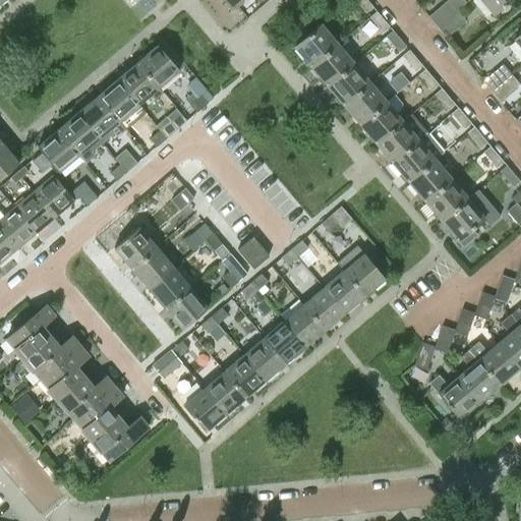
[(224,0),(232,9),(242,0),(224,0)]
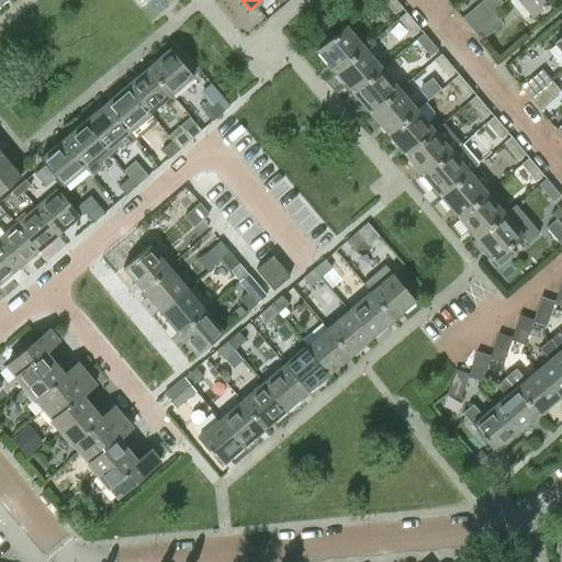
[(381,0),(386,6),(393,14),(401,8),(394,0),(381,0)]
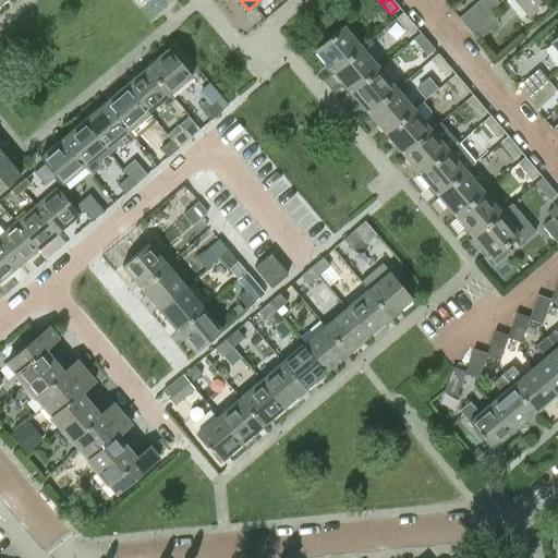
[(480,0),(458,19),(468,29),(488,12),(480,0)]
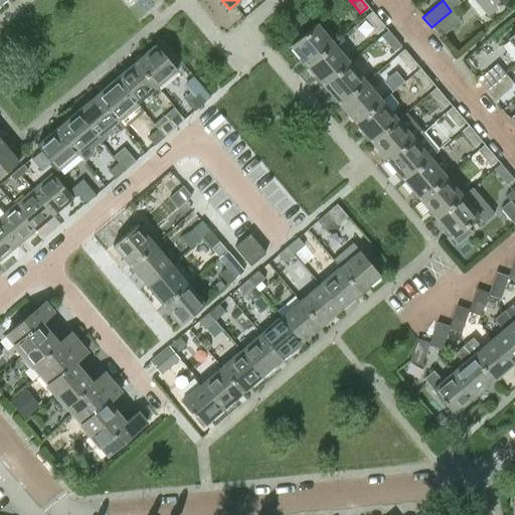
[(475,0),(487,13),(503,0),(475,0)]
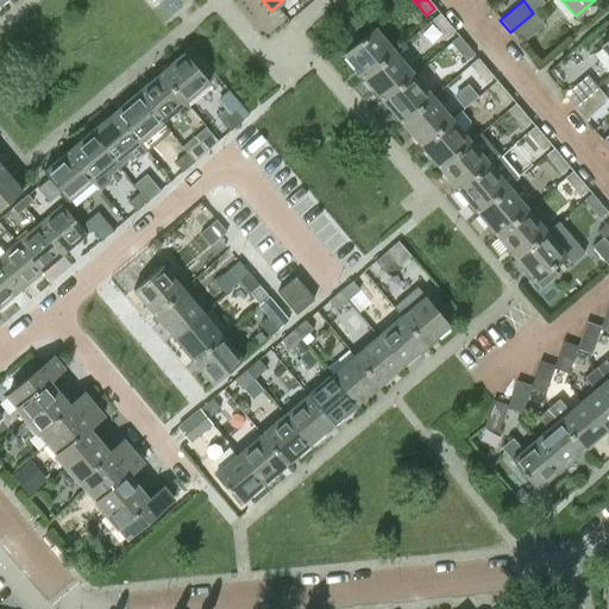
[(431,20),(438,29),(446,38),(453,31),(439,13),(431,20)]
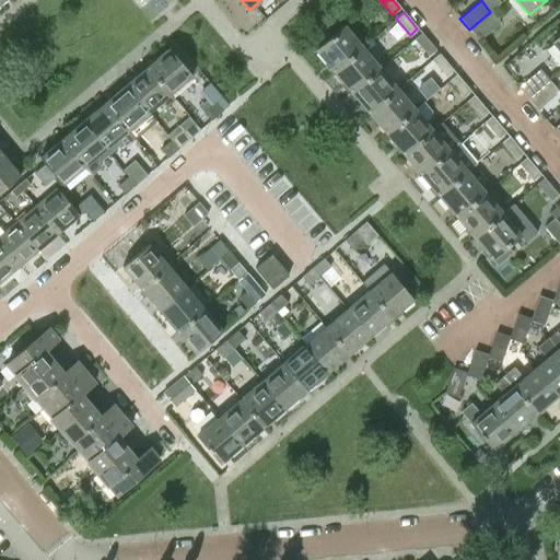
[(490,12),(469,30),(479,41),(500,23),(490,12)]
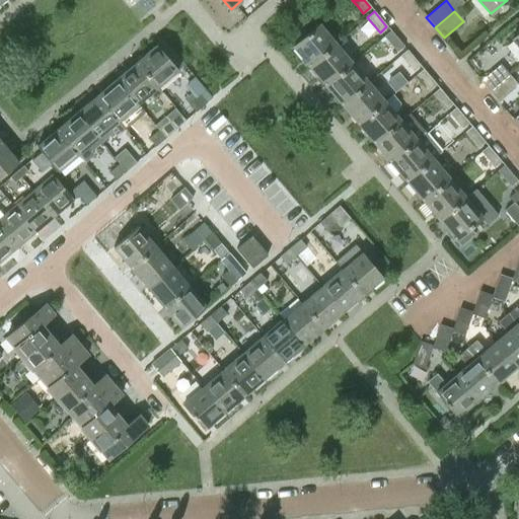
[(293,46),(310,67),(337,45),(319,23),(293,46)]
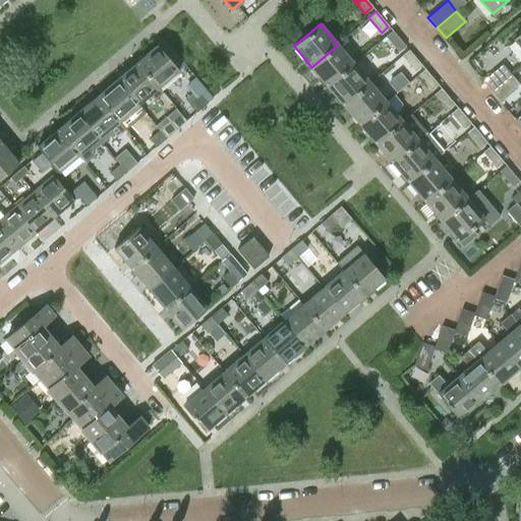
[(385,37),(391,44),(398,51),(404,46),(391,31),(385,37)]
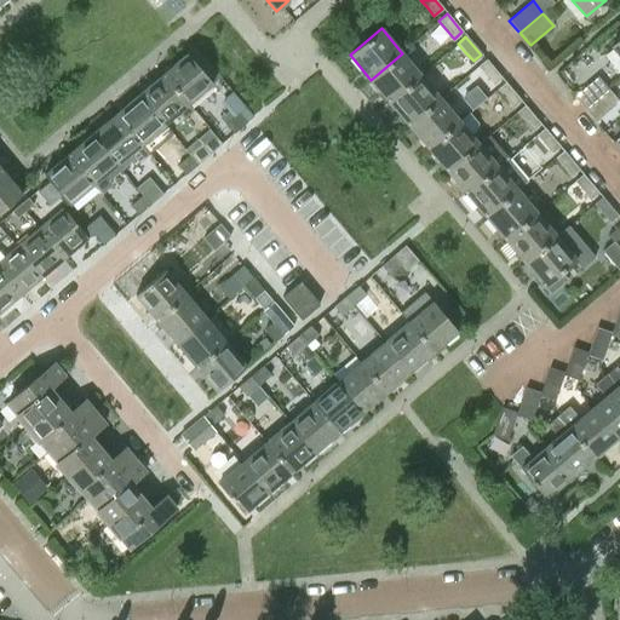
[(402,53),(371,80),(390,103),(422,76),(402,53)]
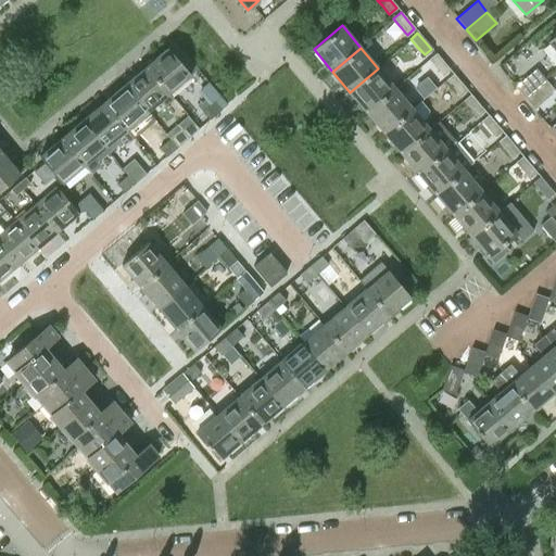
[(147,66),(169,92),(190,75),(168,49),(147,66)]
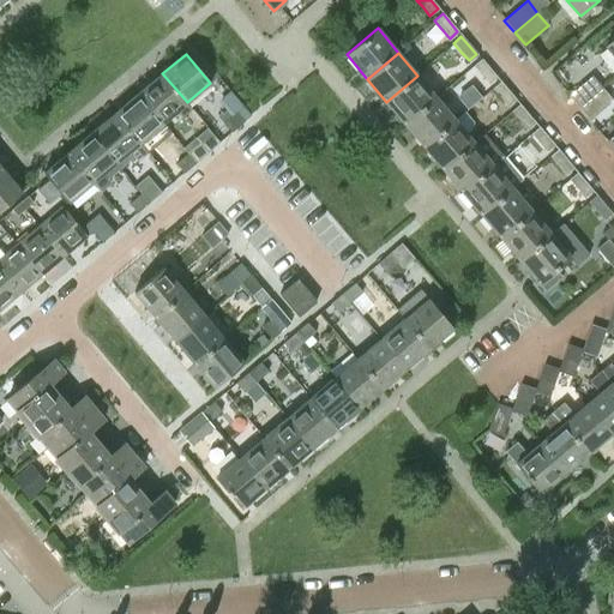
[(473,66),(481,74),(488,84),(495,77),(481,59),(473,66)]
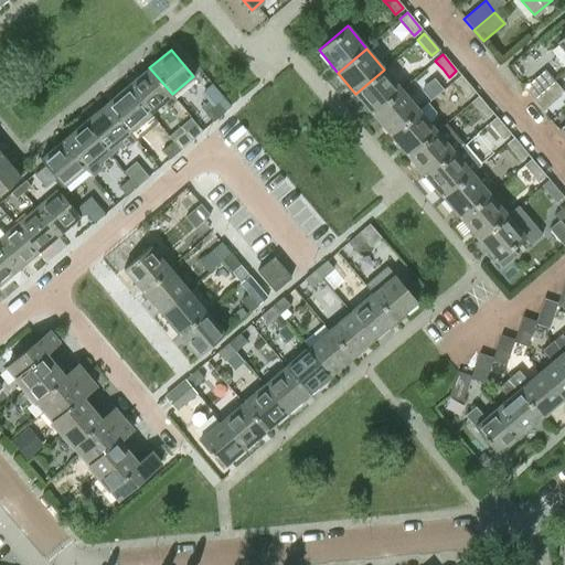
[(149,67),(127,86),(150,113),(162,103),(168,108),(177,100),(172,94),(149,67)]
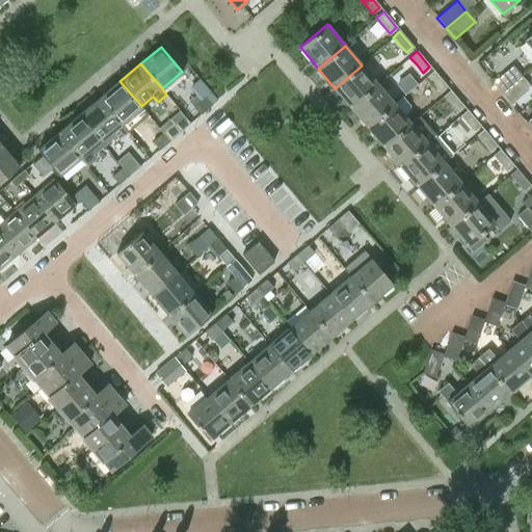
[(362,65),(335,88),(351,108),(378,84),(362,65)]
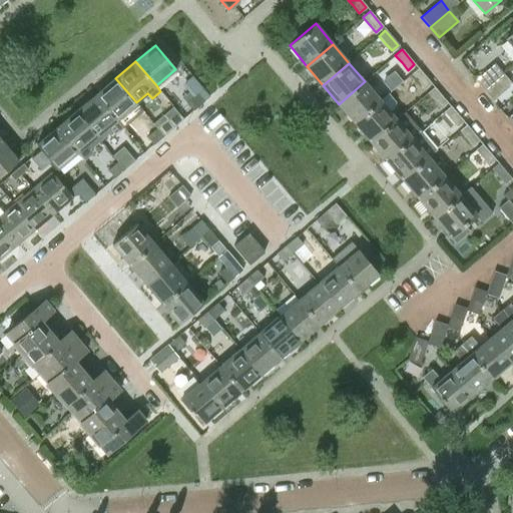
[(494,64),(475,80),(484,90),(503,74),(494,64)]
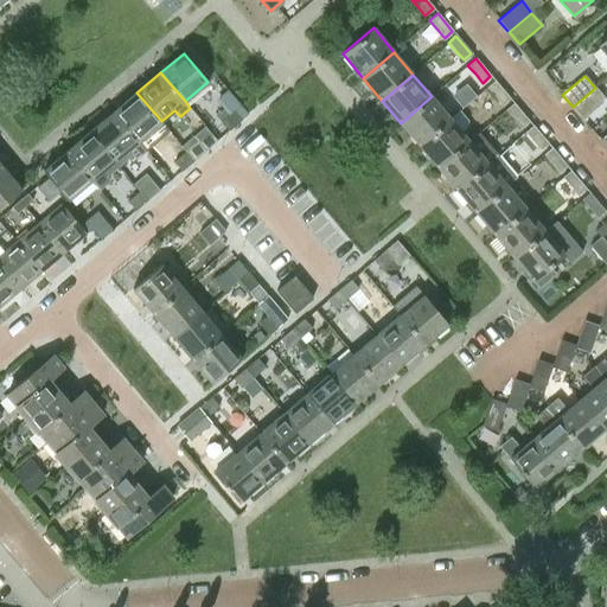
[(486,88),(493,96),(502,106),(509,98),(494,81),(486,88)]
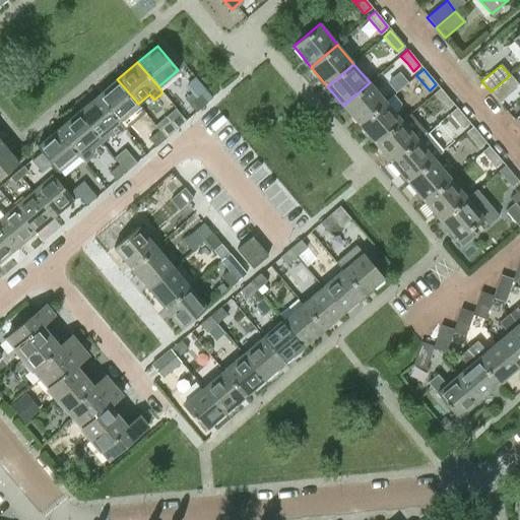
[(510,75),(491,91),(500,102),(519,86),(510,75)]
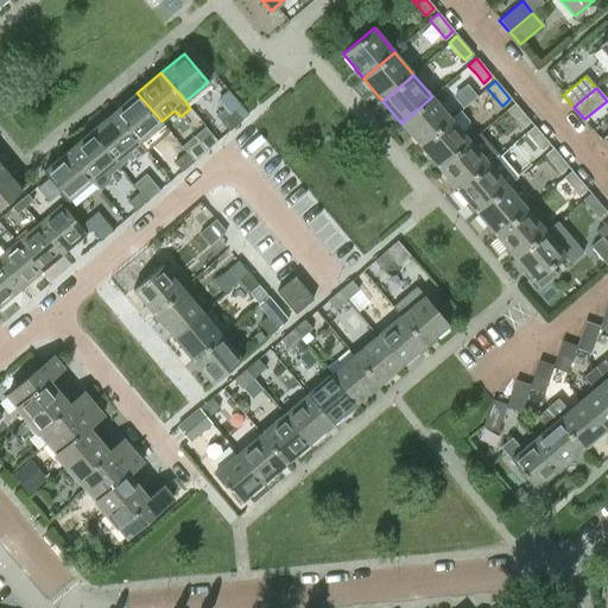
[(114,112),(138,140),(162,121),(137,93),(114,112)]
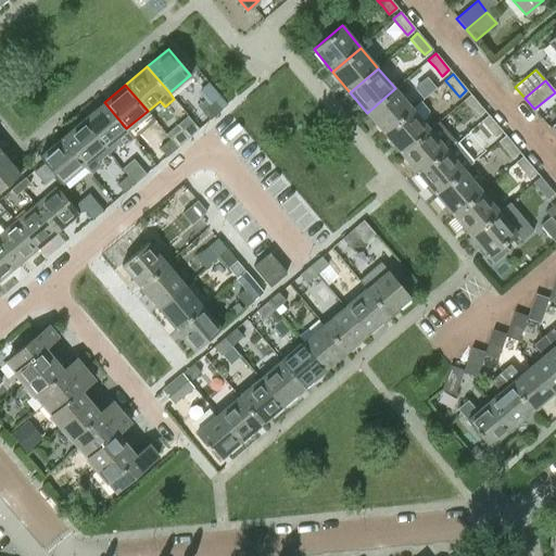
[(395,88),(367,113),(384,133),(413,109),(395,88)]
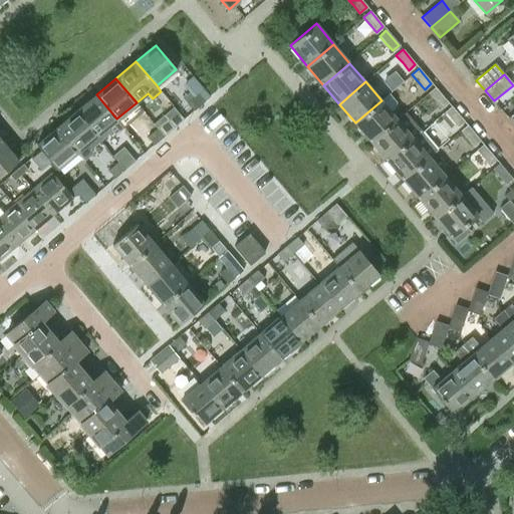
[(428,93),(434,100),(440,107),(447,102),(434,87),(428,93)]
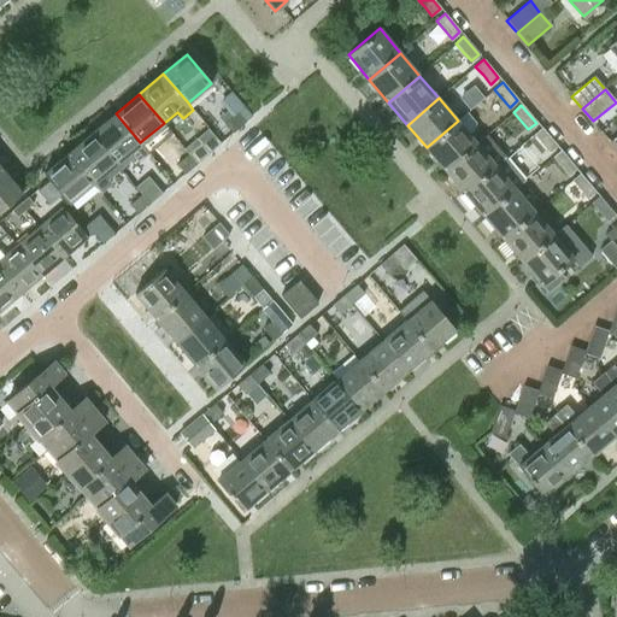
[(116,113),(92,134),(116,163),(121,169),(134,157),(137,162),(148,152),(140,142),(116,113)]
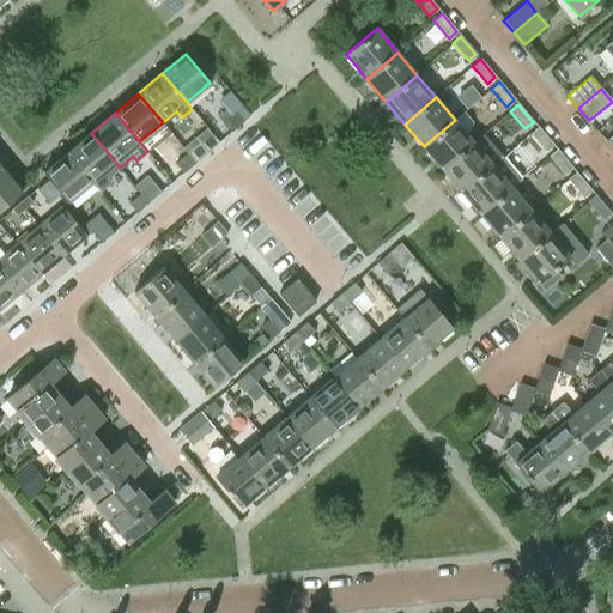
[(224,122),(231,131),(243,122),(235,113),(224,122)]
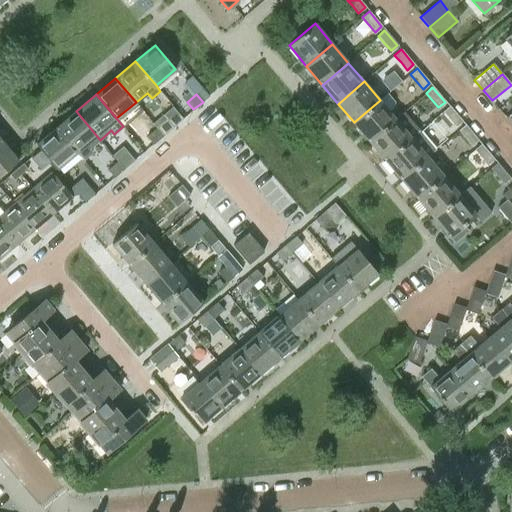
[(380,100),(354,122),(370,142),(405,112),(404,111),(396,118),(380,100)]
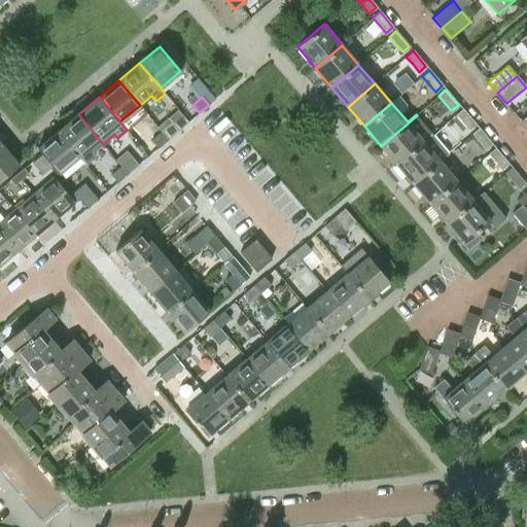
[(455,115),(461,123),(468,131),(475,125),(462,109),(455,115)]
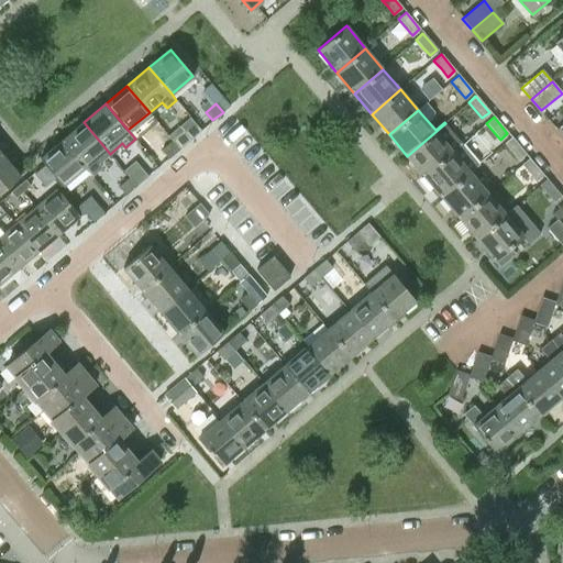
[(176,121),(165,131),(173,140),(179,148),(191,139),(184,131),(176,121)]
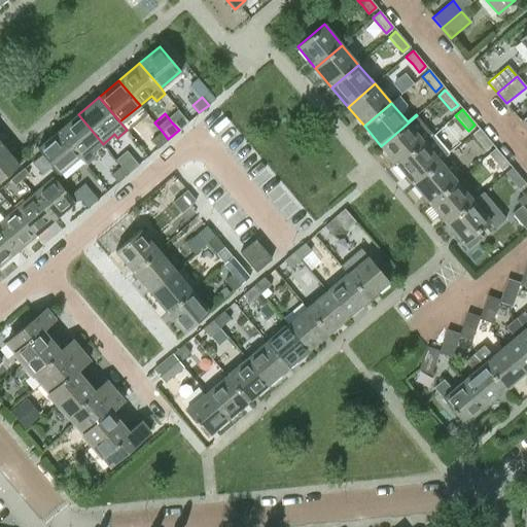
[(78,114),(59,131),(79,156),(86,165),(96,156),(93,153),(103,144),(99,139),(78,114)]
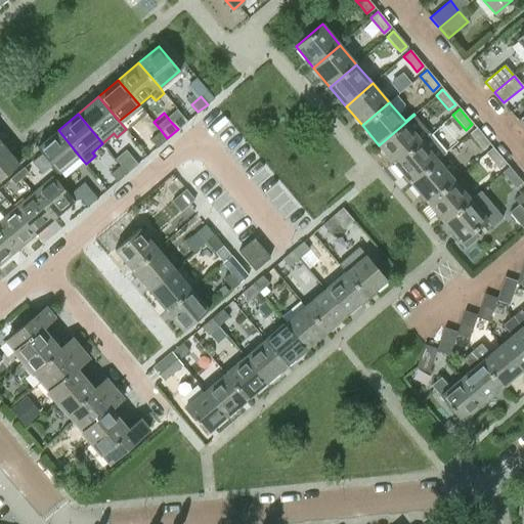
[(415,115),(379,145),(395,164),(431,134),(415,115)]
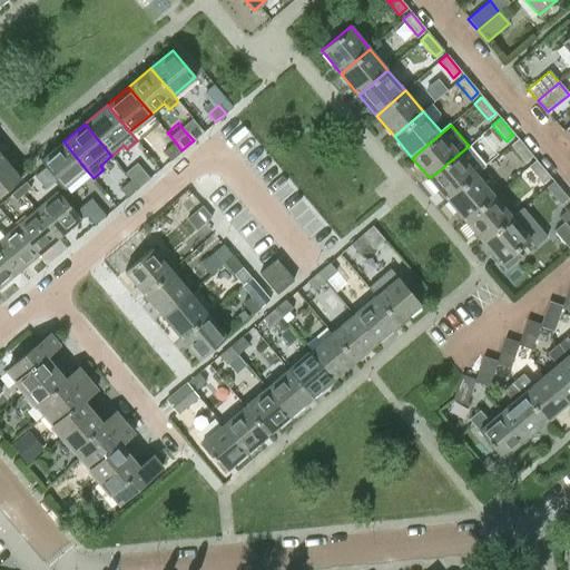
[(510,146),(518,154),(524,163),(532,156),(518,139),(510,146)]
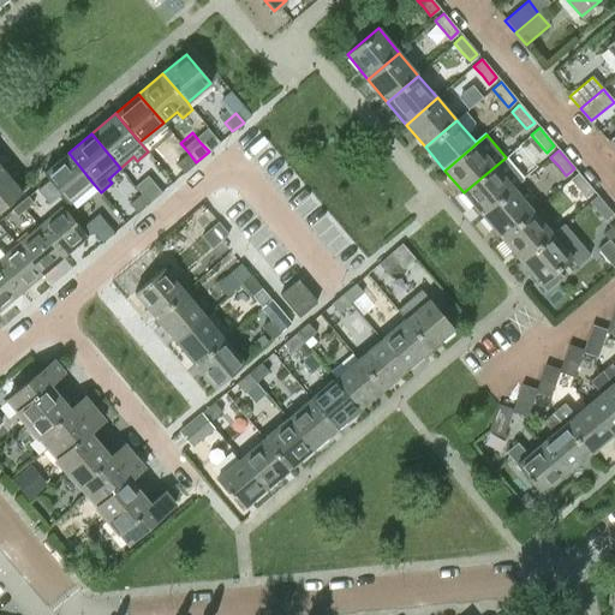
[(45,173),(49,179),(69,202),(93,183),(69,153),(45,173)]
